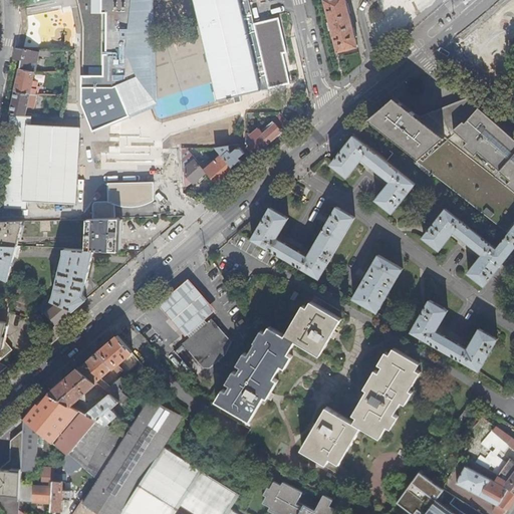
[(21,0),(23,18),(59,15),(57,0),(21,0)]
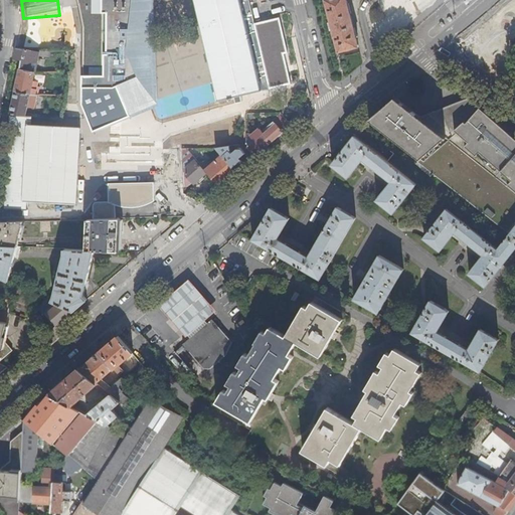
[(77,0),(83,24),(84,103),(90,117),(94,131),(149,109),(158,105),(154,0),(77,0)]
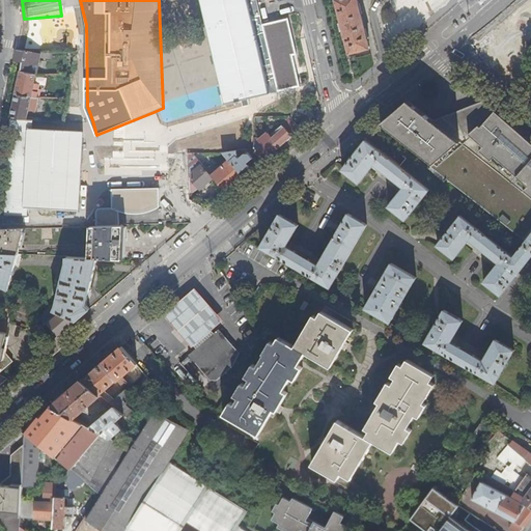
[(268,83),(266,74),(263,65),(272,64),(262,24),(256,0),(200,0),(225,104),(247,99),(278,91),(275,81),(268,83)]
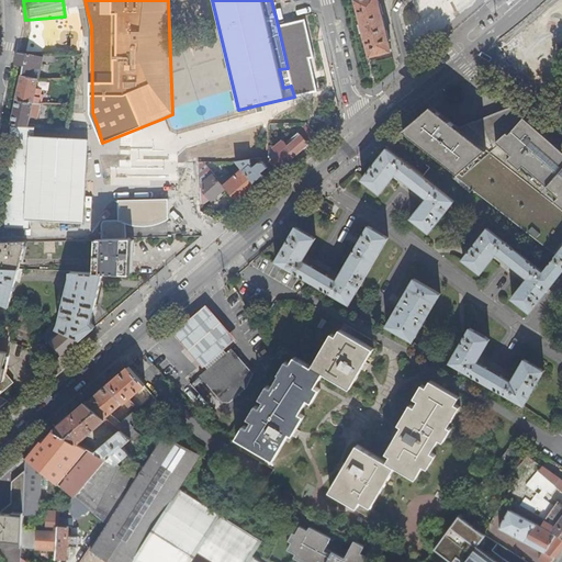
[(356,0),(361,23),(360,24),(362,33),(363,32),(370,56),(392,51),(384,20),(379,0),(356,0)]
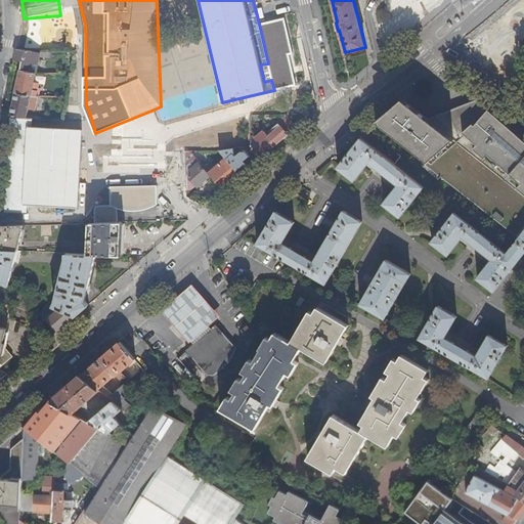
[(285,18),(259,24),(268,63),(274,90),(295,85),(289,54),(293,53),(285,18)]
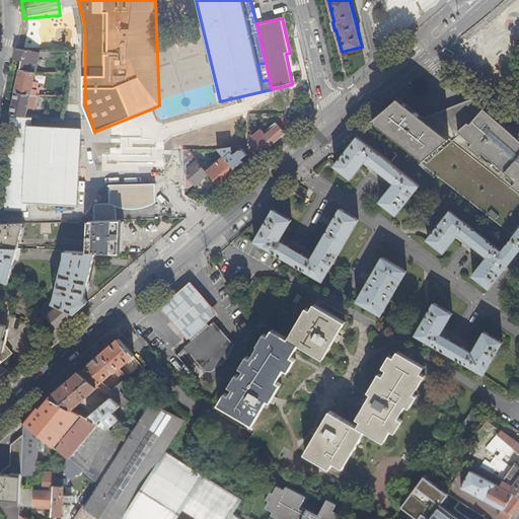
[(39,52),(43,28),(22,25),(18,48),(39,52)]
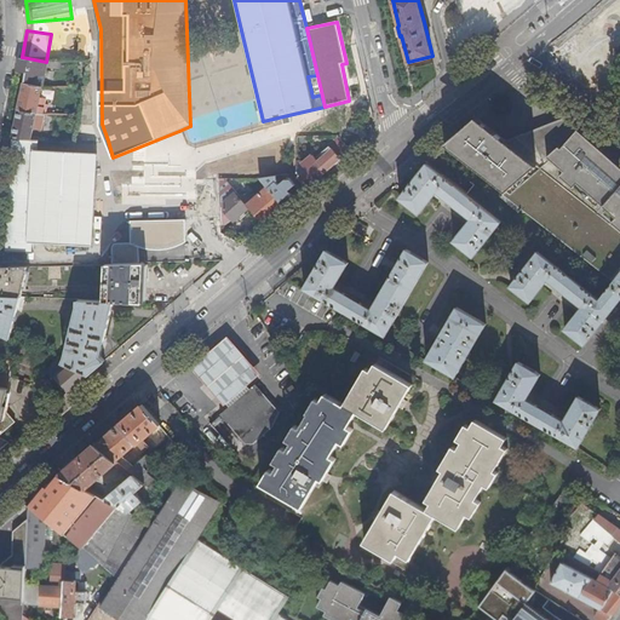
[(62,63),(49,62),(47,62),(46,62),(23,58),(21,58),(18,70),(27,73),(24,84),(42,87),(46,69),(61,69),(62,63)]
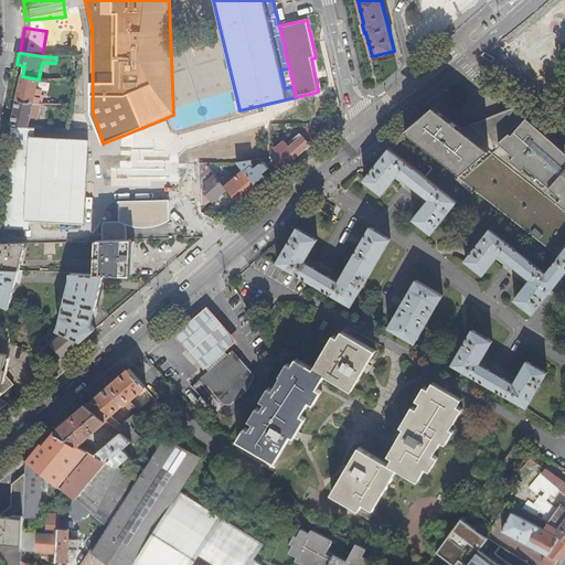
[(22,76),(18,99),(32,103),(40,103),(40,98),(38,97),(40,91),(36,89),(39,80),(22,76)]
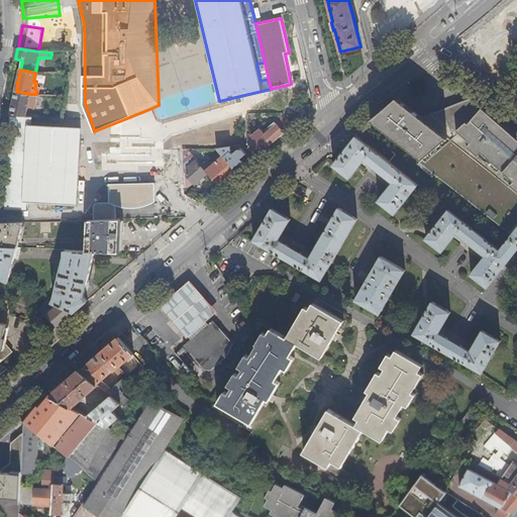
[(33,110),(36,94),(29,94),(16,91),(11,115),(26,116),(28,109),(33,110)]
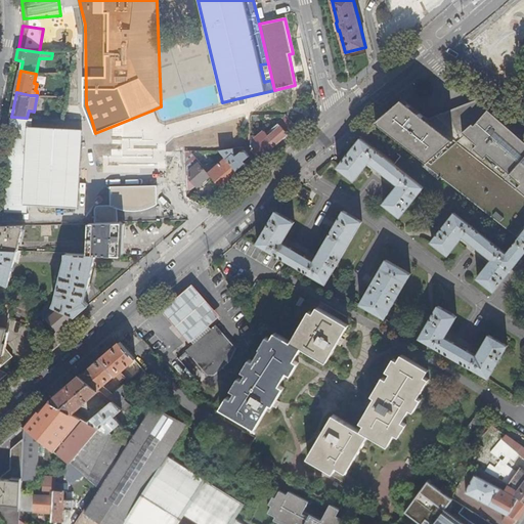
[(523,142),(518,137),(511,131),(499,121),(476,100),(429,120),(412,106),(403,99),(378,121),(427,161),(424,163),(517,236),(523,226),(523,142)]
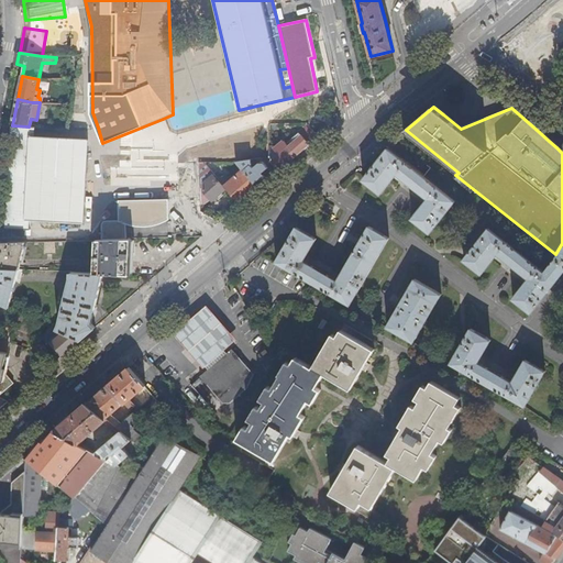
[(34,136),(35,127),(29,127),(12,125),(6,229),(30,230),(30,221),(84,224),(88,140),(34,136)]
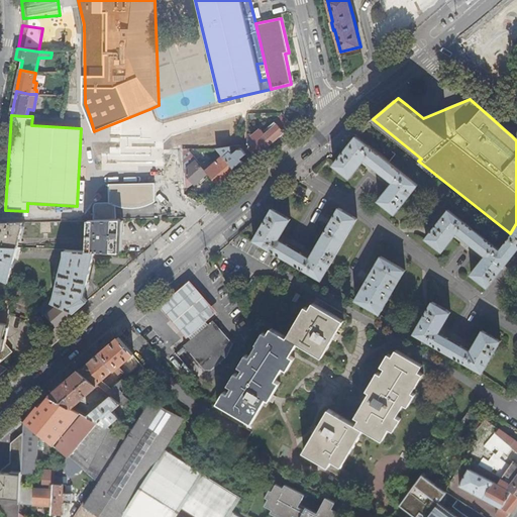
[(260,128),(249,137),(248,145),(248,147),(256,157),(292,126),(284,116),(264,132),(260,128)]
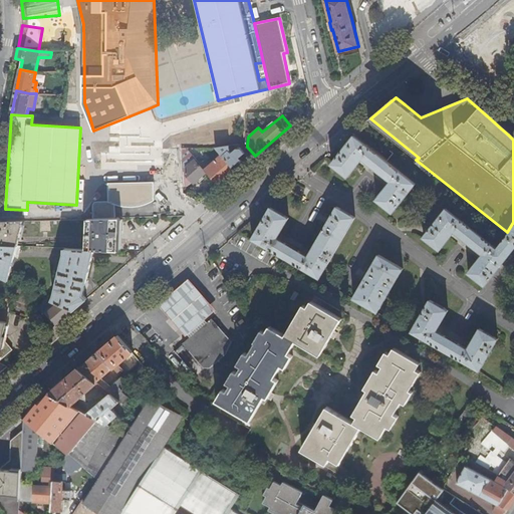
[(161,116),(151,118),(154,132),(164,130),(161,116)]
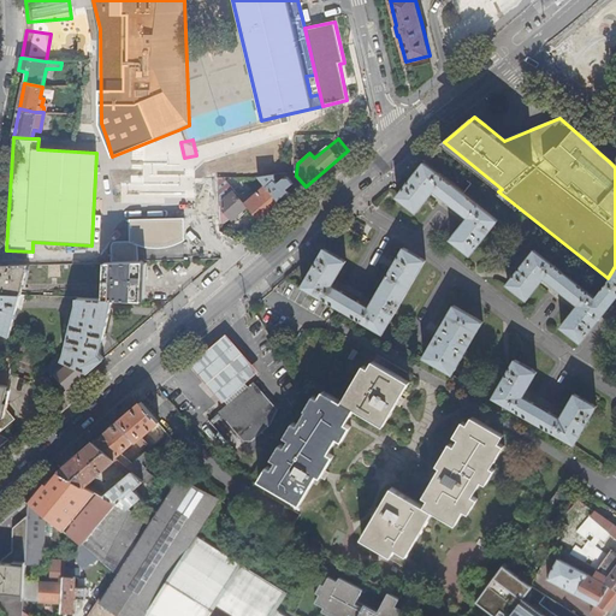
[(471,255),(499,220),(451,182),(425,163),(397,197),(416,213),(434,191),(468,218),(451,240),(471,255)]
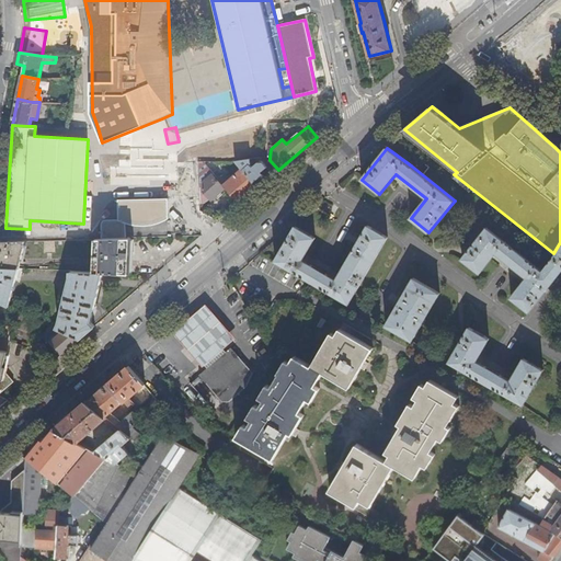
[(242,170),(254,183),(261,176),(264,174),(262,172),(267,168),(262,161),(261,161),(253,168),(251,164),(251,160),(236,161),(242,170)]
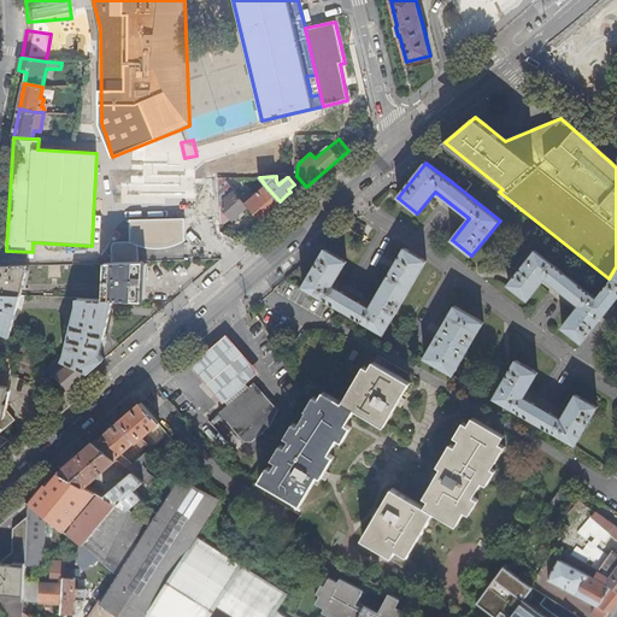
[(266,187),(246,204),(263,224),(283,206),(280,201),(266,187)]
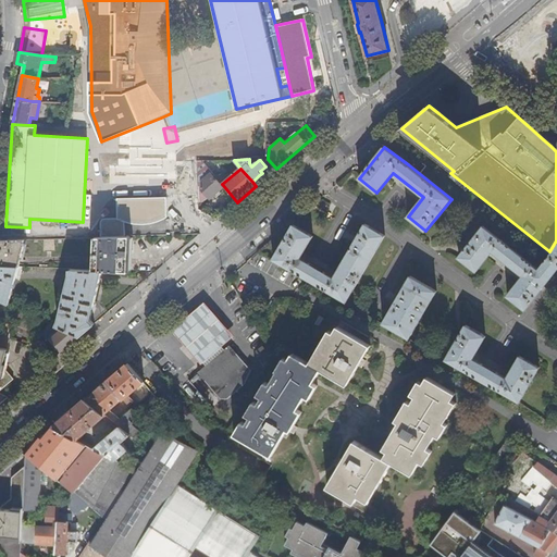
[(200,205),(208,198),(210,200),(224,188),(211,173),(202,182),(202,190),(200,205)]
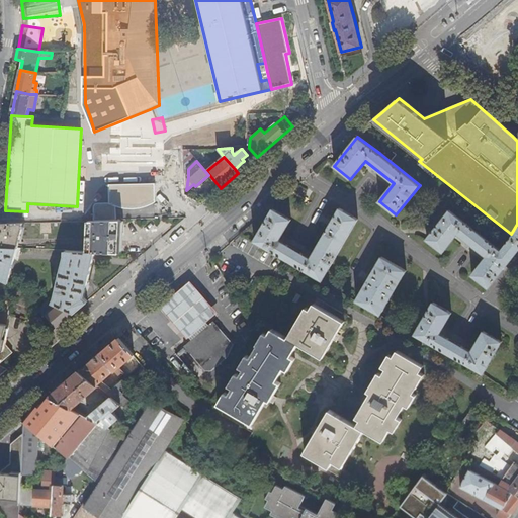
[(156,183),(107,184),(110,203),(95,204),(93,206),(93,222),(98,222),(117,221),(116,207),(121,208),(134,209),(147,206),(156,203),(156,183)]
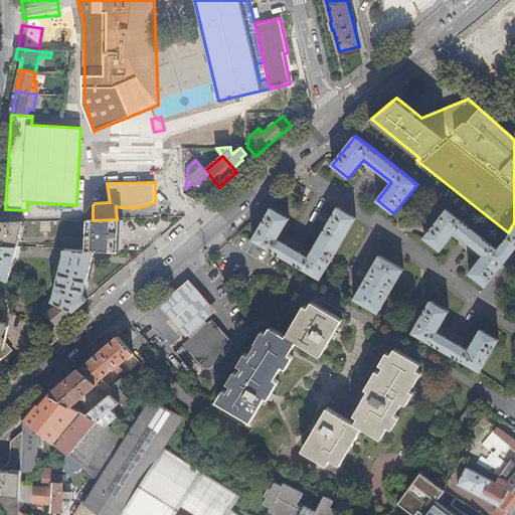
[(272,208),(252,240),(321,280),(356,218),(338,207),(310,258),(279,239),(290,218),(272,208)]
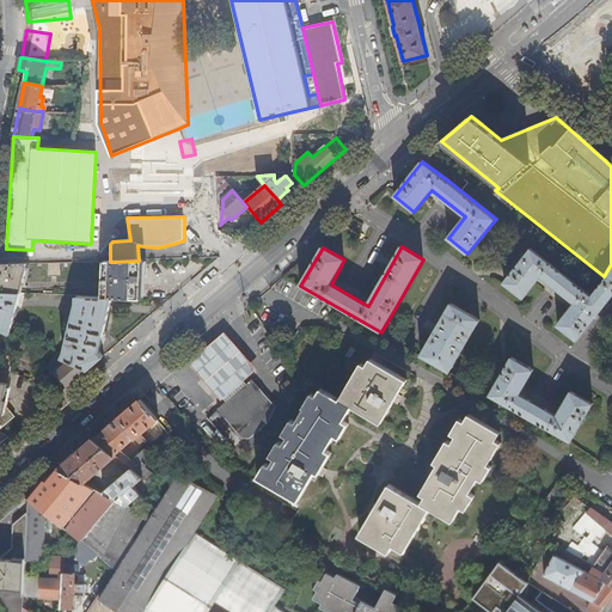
[(611,269),(592,294),(591,293),(533,248),(532,248),(505,282),(524,298),(542,276),(575,303),(557,324),(577,340),(611,295),(611,269)]
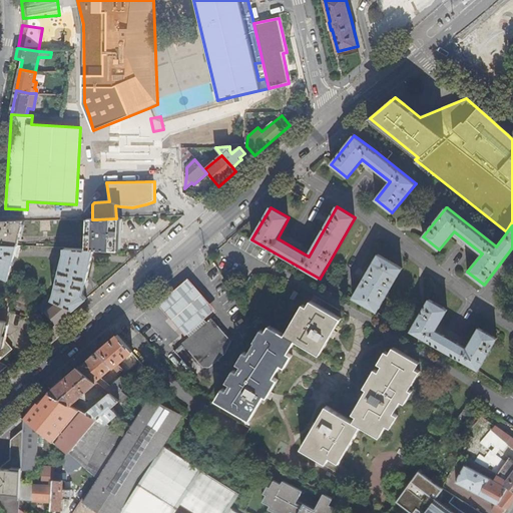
[(88,219),(87,249),(94,249),(119,250),(120,222),(120,218),(116,218),(97,219),(92,219),(88,219)]
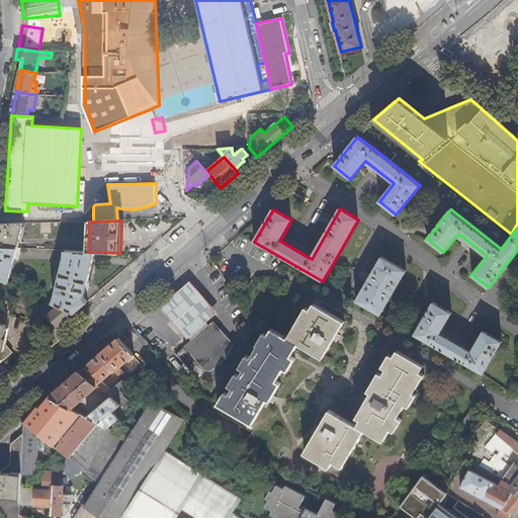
[(0,222),(0,247),(17,248),(22,223),(22,222),(0,222)]
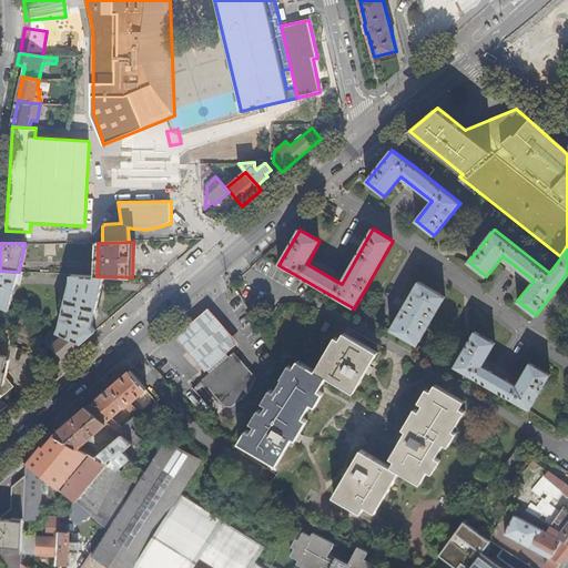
[(549,273),(567,250),(567,245),(560,256),(548,272),(549,273)]
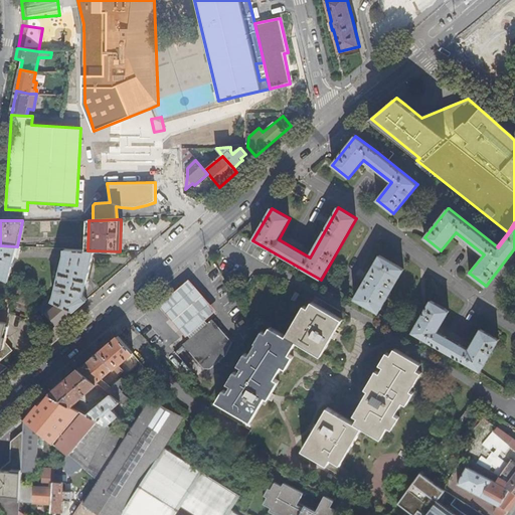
[(0,277),(8,281),(16,250),(20,251),(21,246),(17,246),(0,245),(0,277)]
